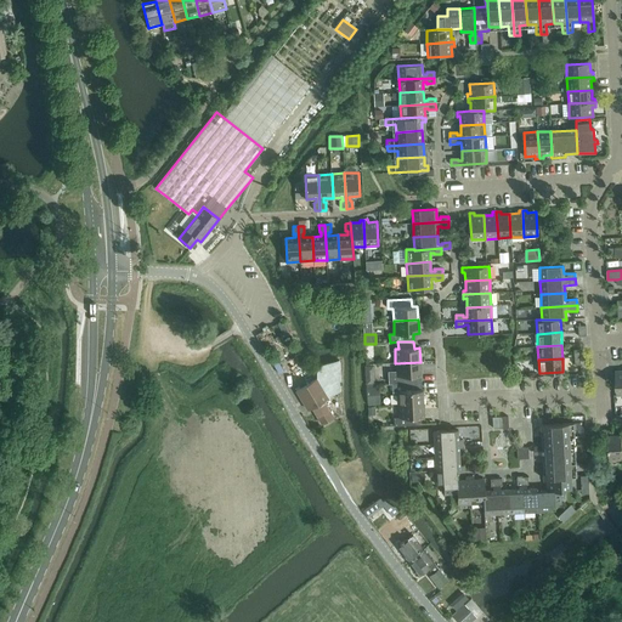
[(390,374),(389,377),(389,384),(391,384),(400,384),(416,383),(416,375),(422,375),(420,362),(395,363),(396,372),(393,372),(390,374)]
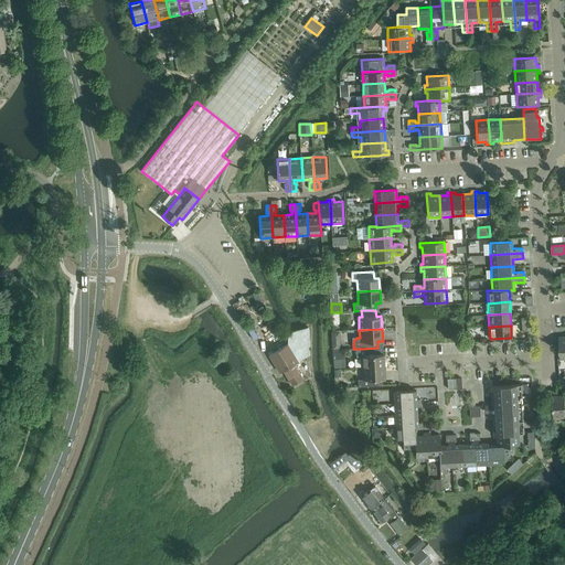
[(268,355),(279,372),(283,370),(292,385),(302,379),(294,364),(298,361),(287,343),(268,355)]
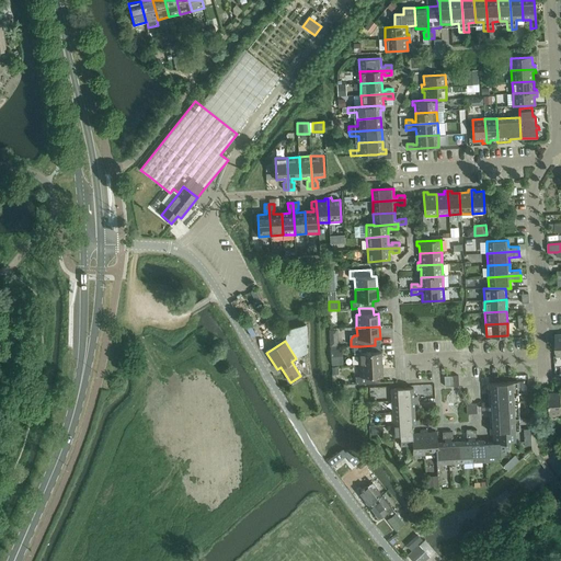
[(358,353),(358,365),(381,364),(380,352),(375,352),(375,345),(361,346),(353,346),(354,354),(358,353)]
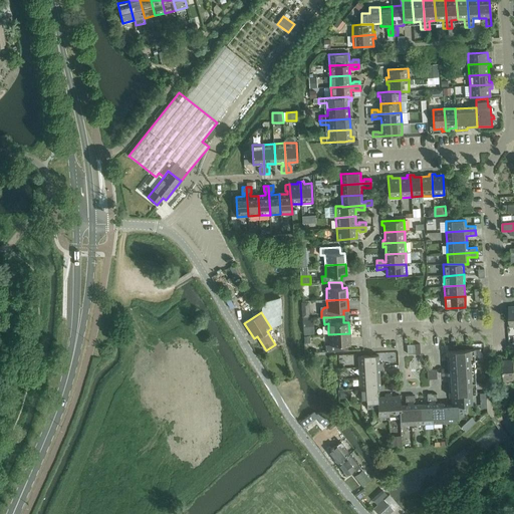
[(349,333),(328,334),(329,345),(325,345),(325,352),(345,350),(345,344),(350,344),(349,333)]
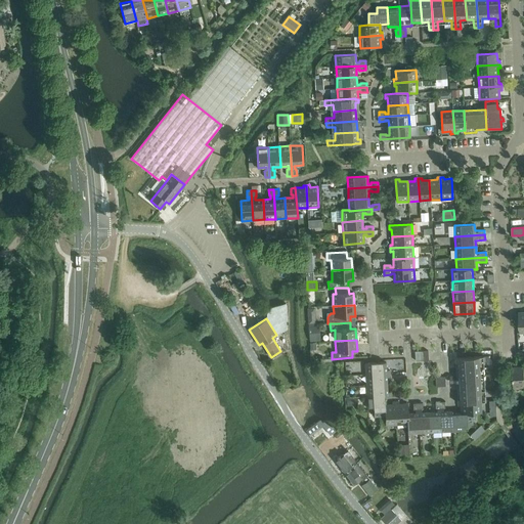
[(459,362),(459,369),(481,368),(480,361),(488,361),(488,356),(455,358),(455,362),(459,362)]
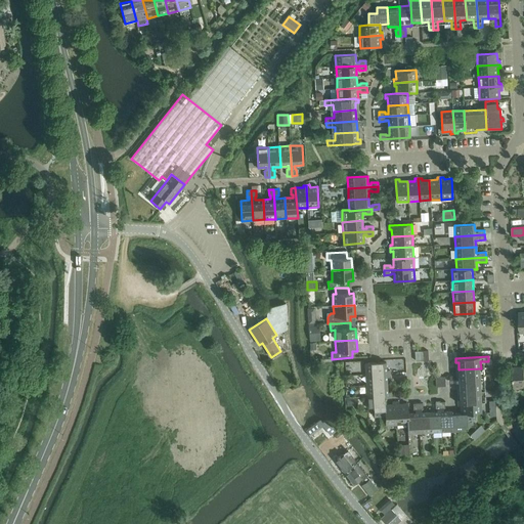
[(365,363),(365,375),(390,374),(390,370),(386,370),(386,362),(365,363)]
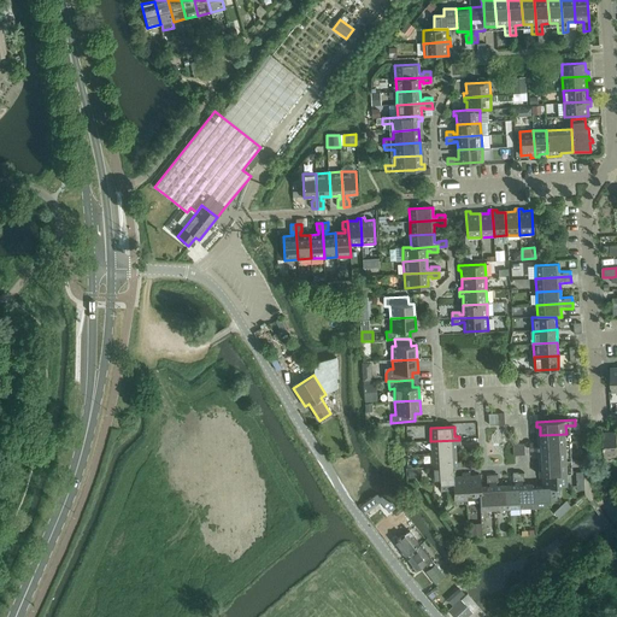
[(616,428),(616,429),(616,432),(603,433),(604,457),(616,456),(616,428)]
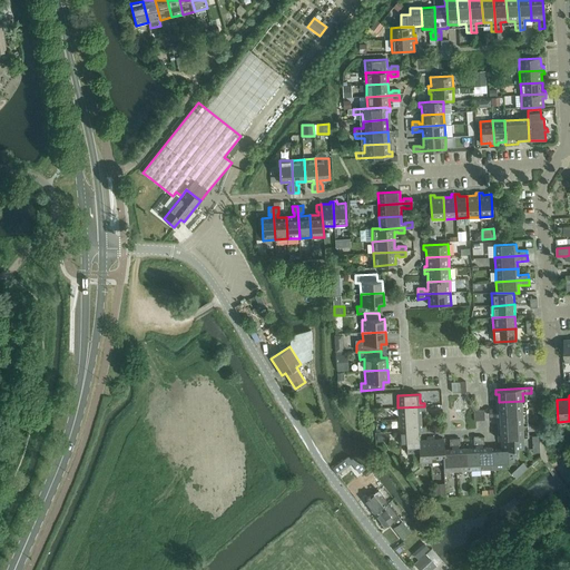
[(523,401),(499,402),(500,414),(532,412),(532,408),(523,408),(523,401)]
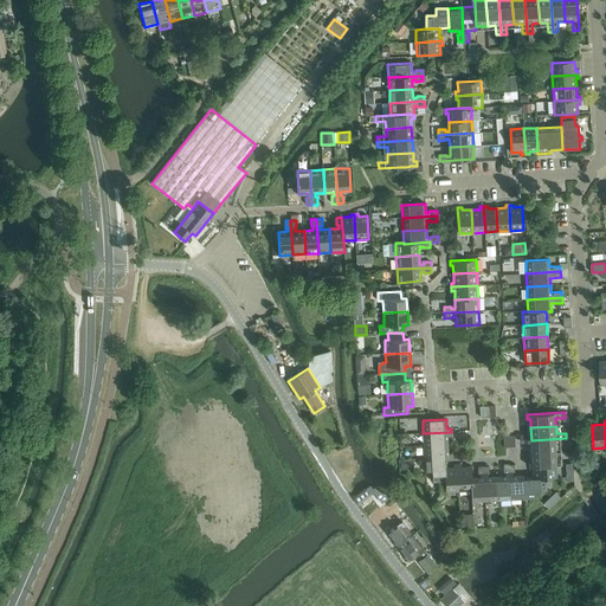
[(451,432),(423,433),(424,446),(447,445),(446,436),(451,436),(451,432)]
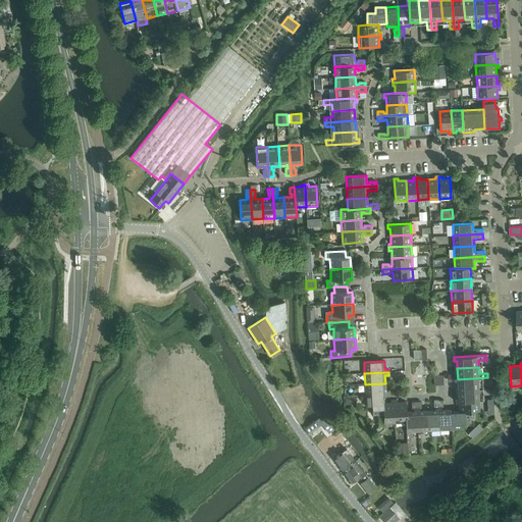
[(487,377),(458,379),(458,390),(483,389),(483,388),(480,388),(480,382),(488,382),(487,377)]
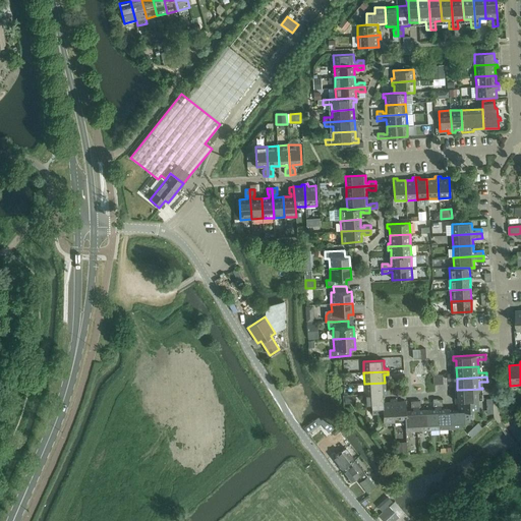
[(385,383),(364,384),(365,395),(382,394),(389,394),(389,390),(385,390),(385,383)]
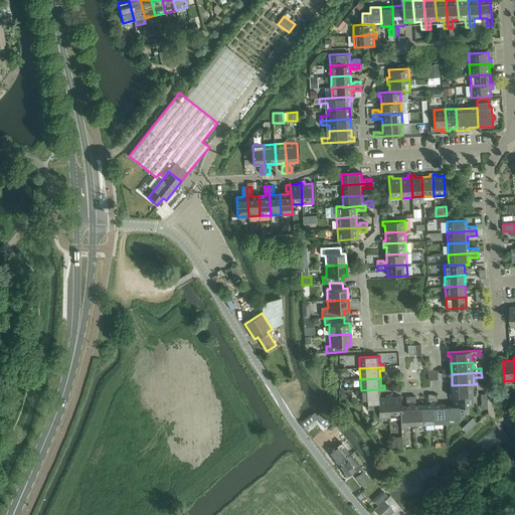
[(450,392),(450,395),(453,395),(477,393),(477,384),(452,385),(452,392),(450,392)]
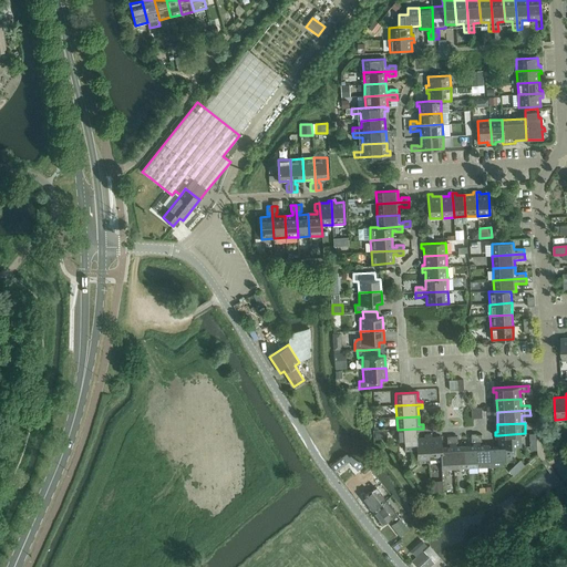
[(415,429),(398,430),(398,442),(404,441),(404,451),(416,450),(416,439),(415,429)]
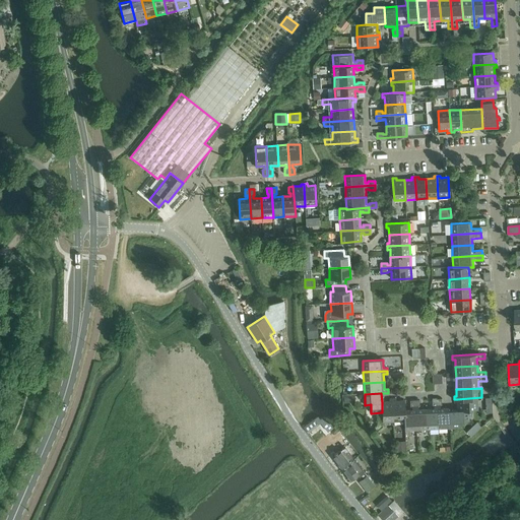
[(354,394),(343,395),(344,403),(354,402),(354,394)]
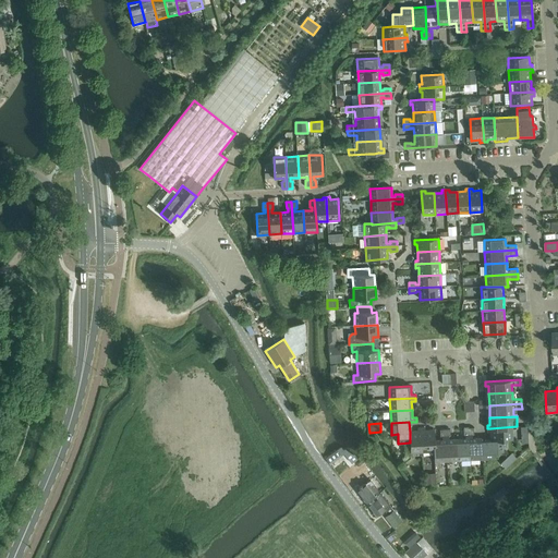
[(517,426),(490,428),(487,428),(487,429),(488,429),(488,432),(490,432),(490,440),(502,440),(512,439),(512,428),(517,428),(517,426)]
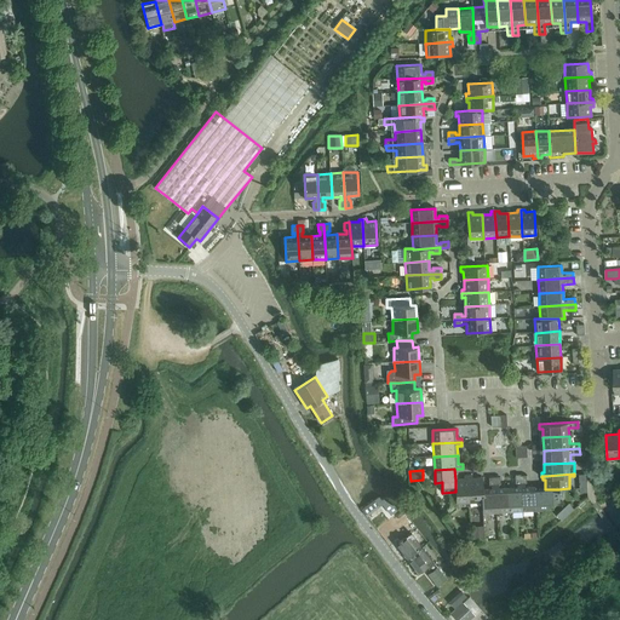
[(526,475),(521,476),(522,511),(535,510),(535,489),(534,487),(524,487),(524,483),(527,483),(526,475)]
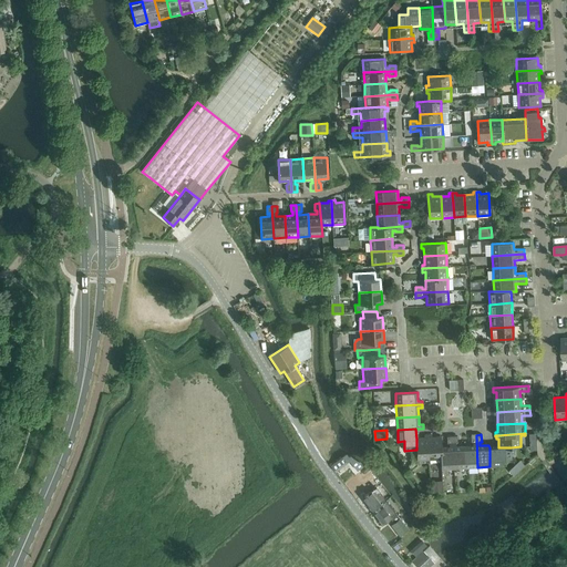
[(416,450),(416,460),(430,460),(428,435),(424,435),(424,437),(416,439),(416,450)]
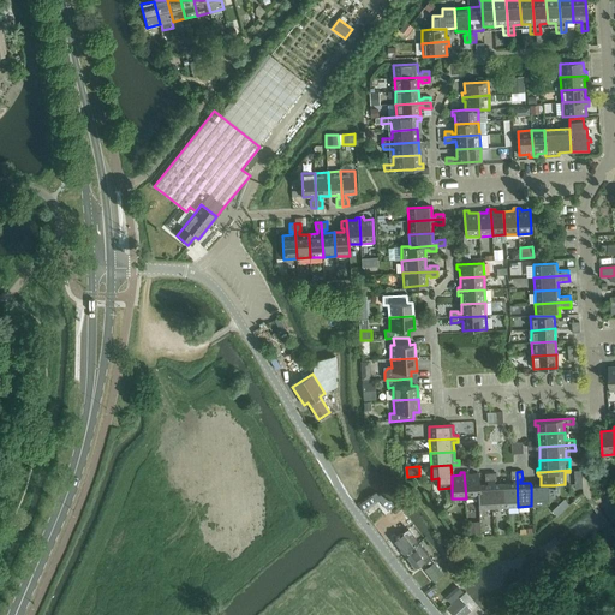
[(469,472),(464,472),(466,499),(478,497),(478,485),(478,473),(469,475),(469,472)]
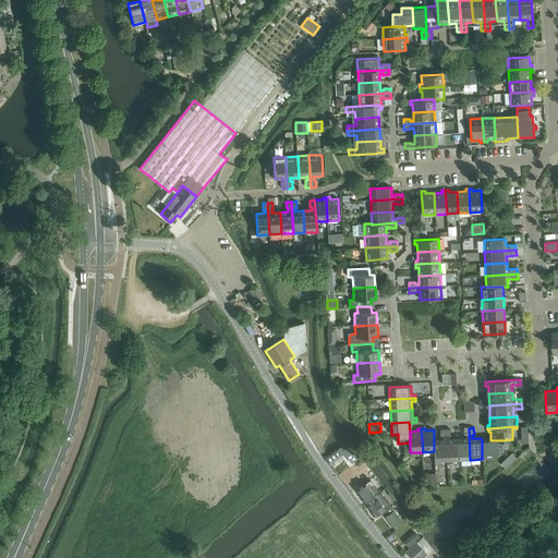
[(465,438),(457,439),(458,460),(470,460),(469,428),(463,428),(463,435),(465,435),(465,438)]
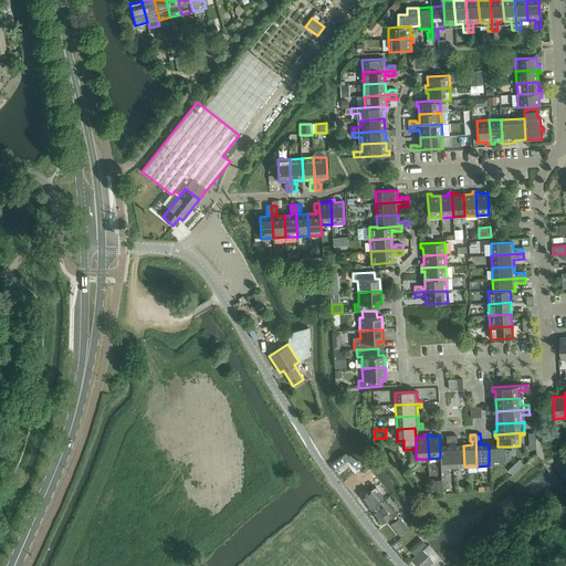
[(440,458),(440,469),(453,468),(451,436),(446,436),(447,443),(448,443),(448,447),(440,447),(440,458)]
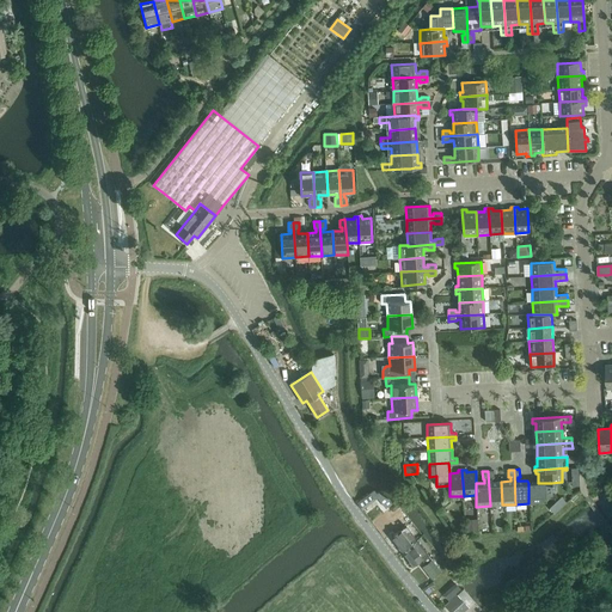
[(494,471),(488,471),(490,506),(502,505),(501,482),(493,482),(491,478),(494,478),(494,471)]
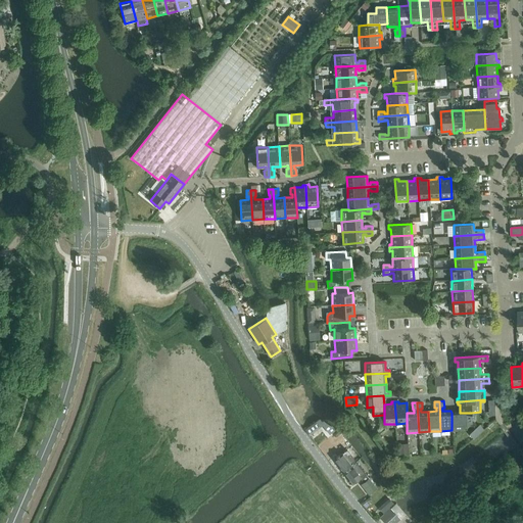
[(460,413),(452,413),(452,430),(463,430),(463,424),(472,424),(471,413),(460,413)]
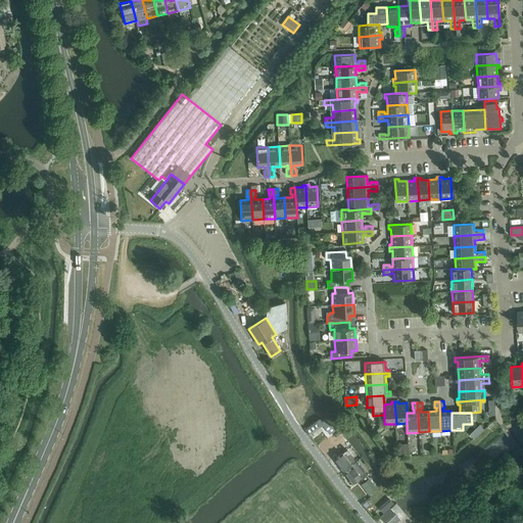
[(480,425),(475,429),(479,434),(484,429),(480,425)]
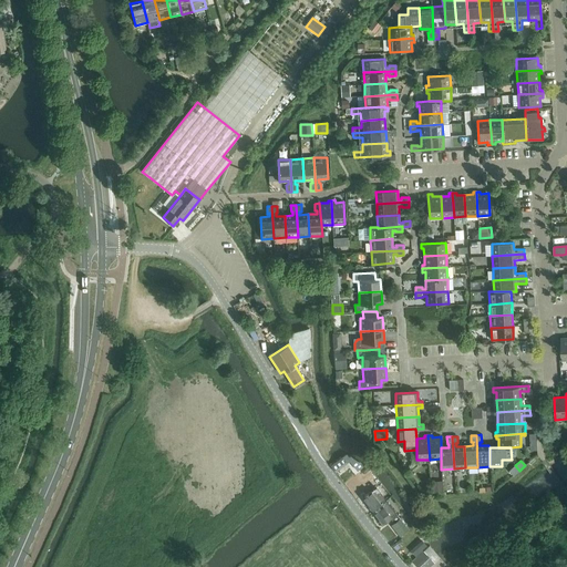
[(363,471),(352,480),(360,491),(371,482),(363,471)]
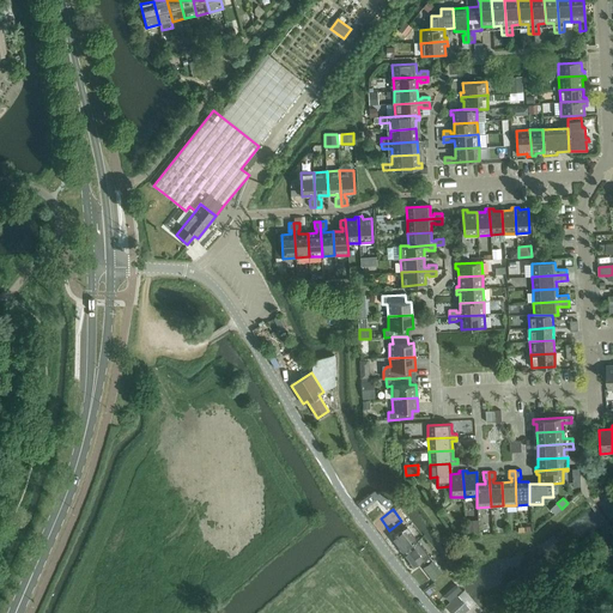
[(390,539),(401,553),(417,541),(406,527),(390,539)]
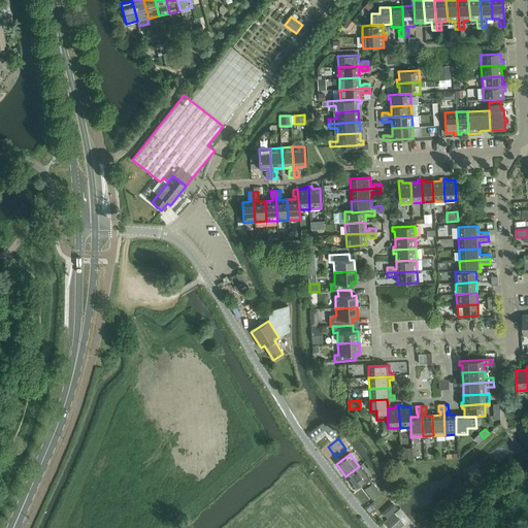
[(359,466),(345,476),(356,489),(364,483),(367,487),(364,489),(371,499),(380,493),(359,466)]
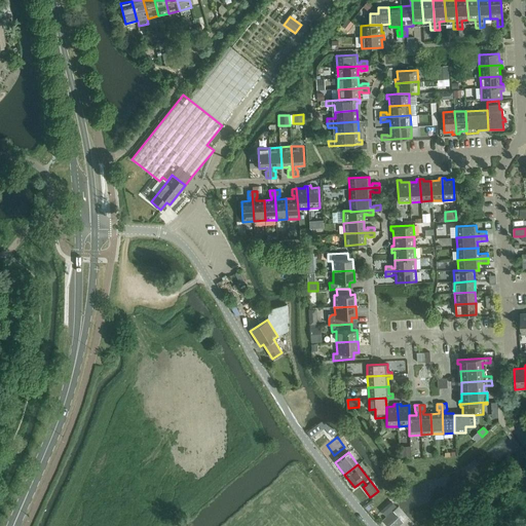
[(386,505),(381,511),(386,516),(391,512),(386,505)]
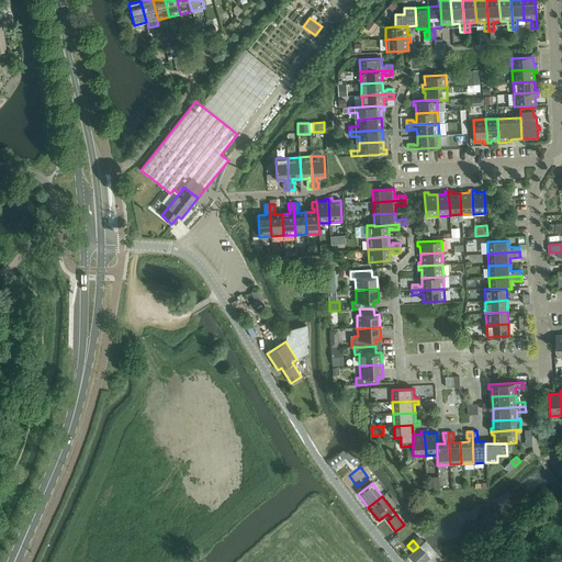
[(419,548),(409,558),(414,561),(424,561),(429,558),(419,548)]
